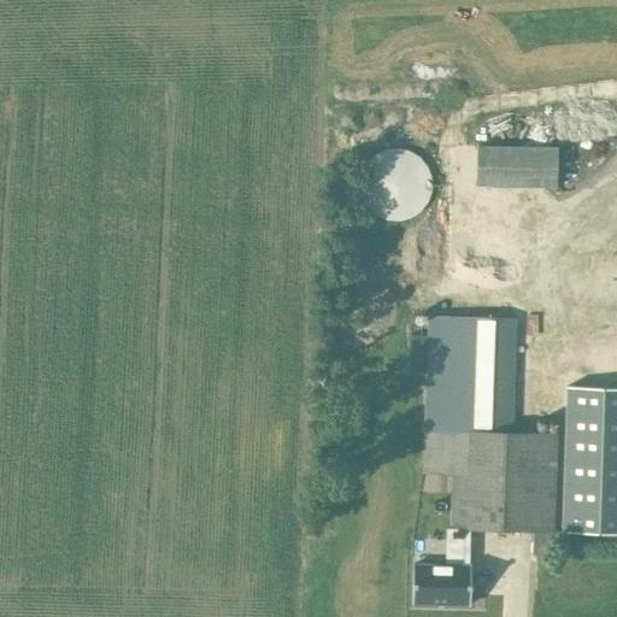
[(557,189),(558,147),(477,145),(476,187),(557,189)]
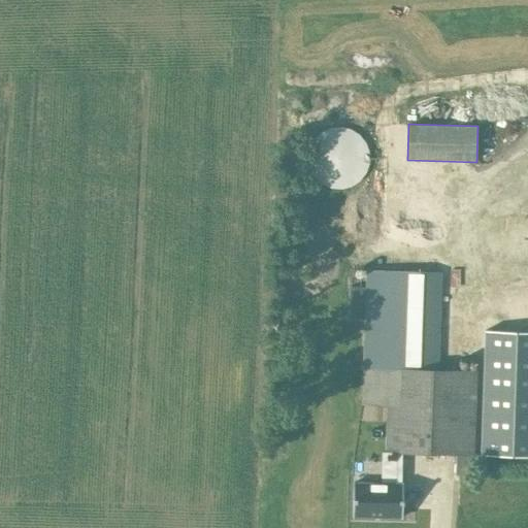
[(344,189),(352,186),(358,182),(362,176),(366,170),(368,164),(369,156),(368,149),(365,142),(361,136),(356,132),(349,128),(341,126),(334,126),(327,128),(321,131),(315,135),(310,141),(307,147),(306,155),(306,162),(308,169),(312,176),(317,182),(323,186),(330,188),(337,189),(344,189)]
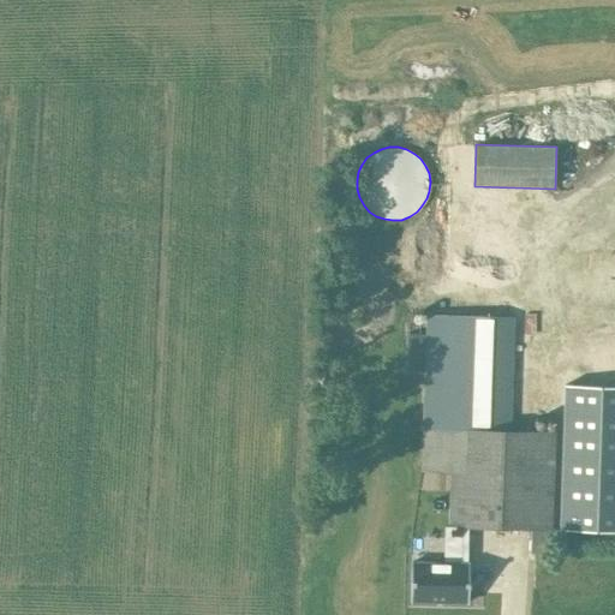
[(407,333),(406,370),(424,370),(419,472),(449,473),(448,530),(470,531),(530,535),(529,551),(559,553),(559,527),(553,527),(556,430),(511,430),(514,315),(425,312),(425,334),(407,333)]
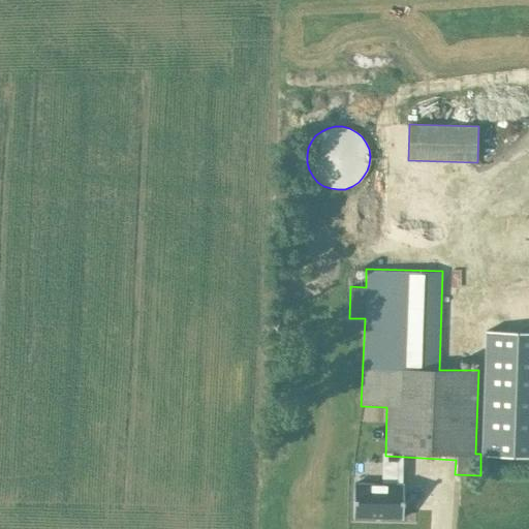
[(528,331),(492,331),(490,455),(528,456),(528,331)]
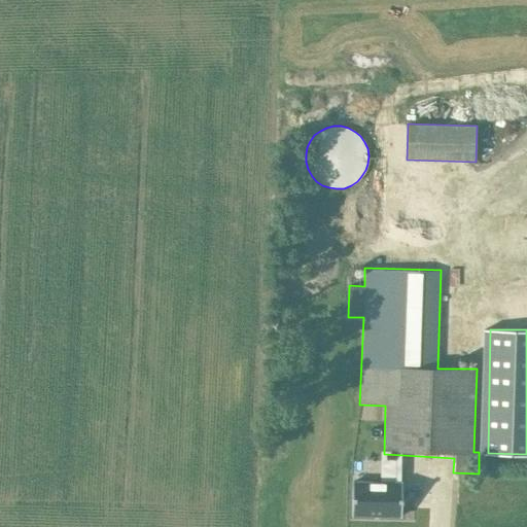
[(351,483),(350,522),(402,523),(403,483),(401,483),(402,455),(384,454),(379,454),(378,484),(351,483)]
